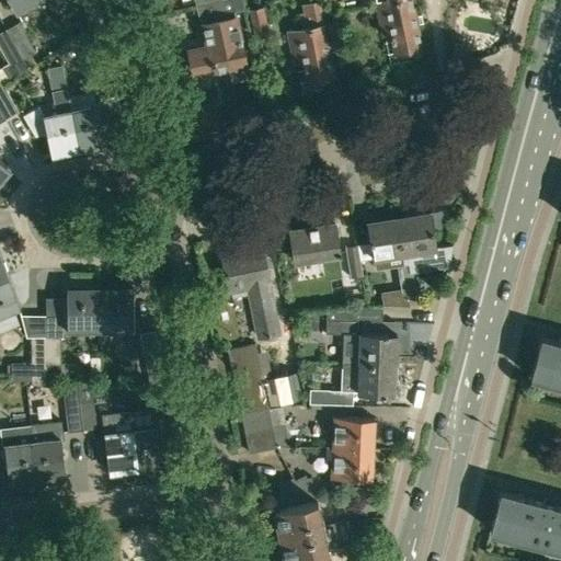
[(9,0),(16,12),(36,0),(9,0)]
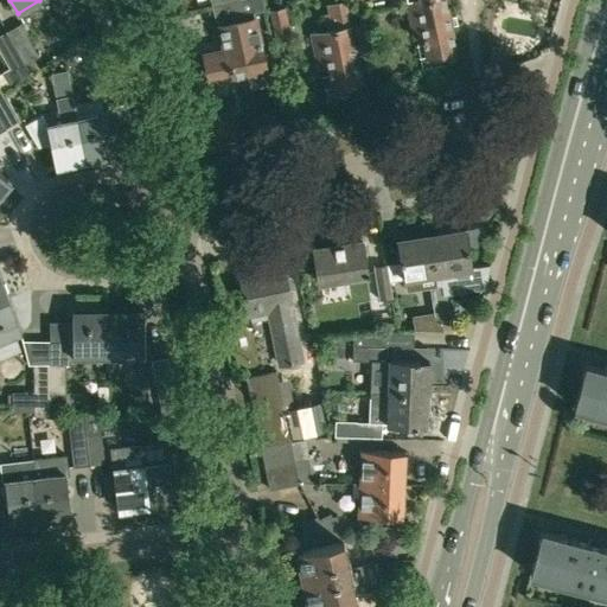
[(254,13),(255,12),(264,10),(262,0),(231,0),(211,6),(216,24),(218,23),(222,39),(228,39),(229,49),(205,53),(211,81),(266,70),(254,13)]
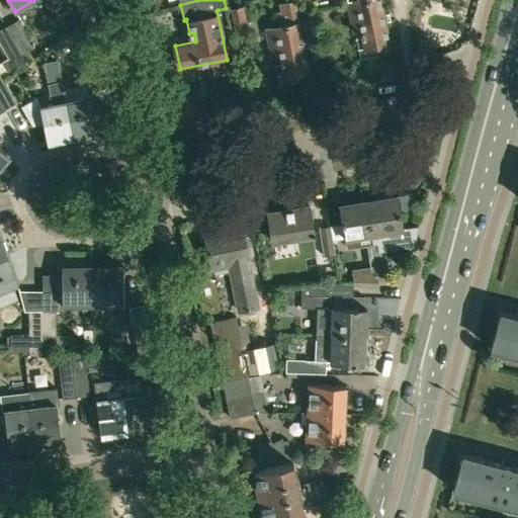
[(389,42),(379,0),(346,0),(353,32),(361,30),(365,48),(389,42)]
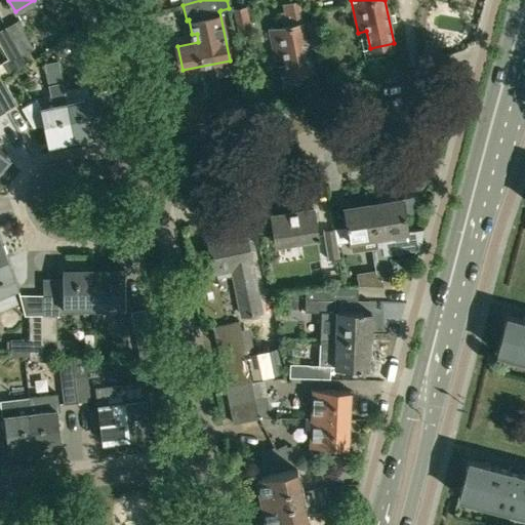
[(312,70),(303,23),(305,23),(299,1),(285,4),(289,26),(270,30),(276,57),(284,55),(288,75),(312,70)]
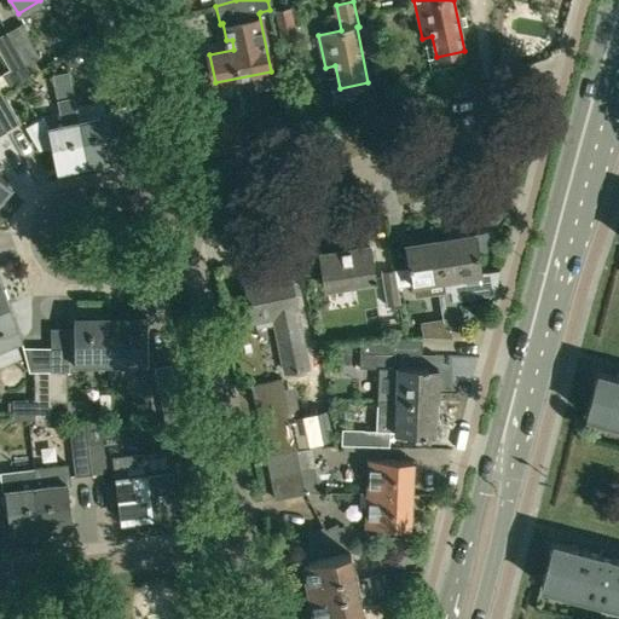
[(277,11),(283,39),(296,36),(290,9),(277,11)]
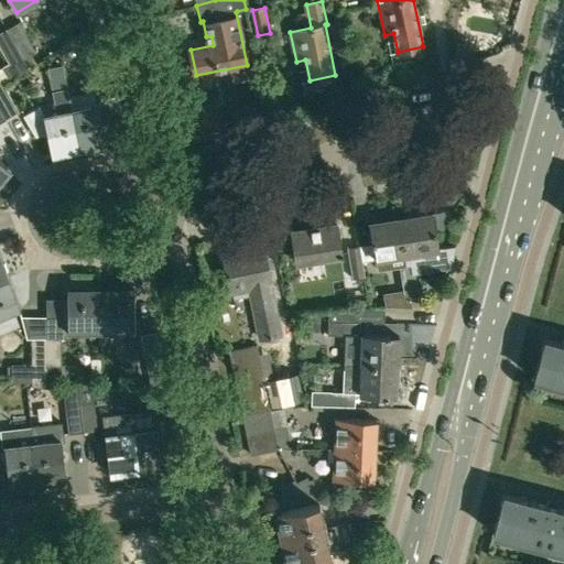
[(7,29),(28,67),(29,66),(24,58),(35,52),(19,22),(7,29)]
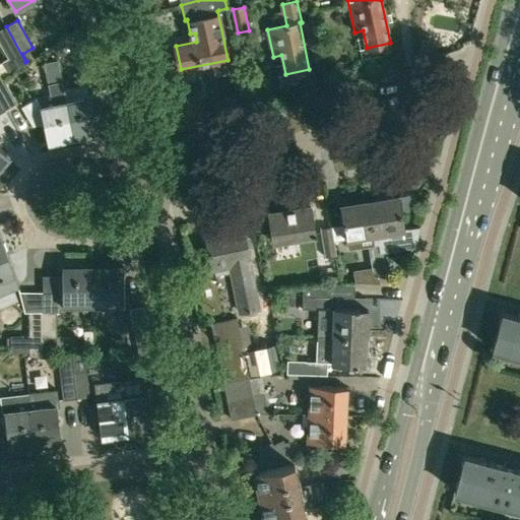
[(96,21),(76,34),(82,46),(100,37),(100,34),(98,23),(96,21)]
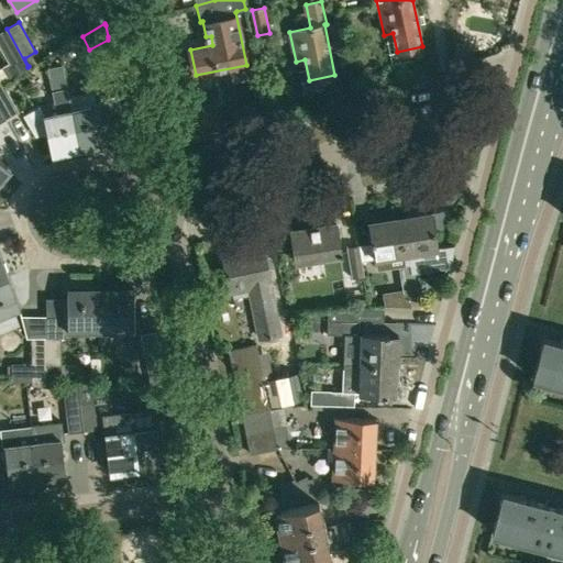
[(9,77),(28,67),(7,29),(0,32),(0,47),(9,64),(3,67),(9,77)]
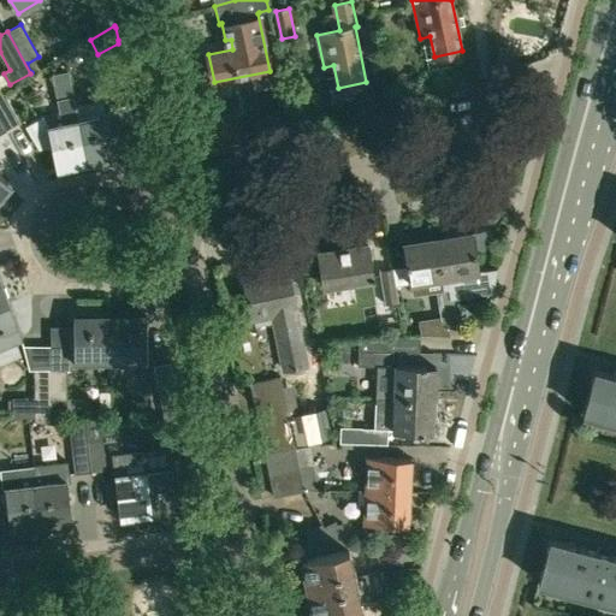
[(98,54),(90,40),(65,54),(72,69),(98,54)]
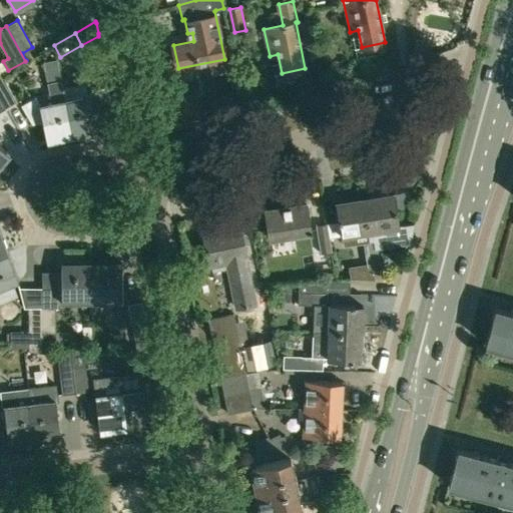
[(0,75),(0,99),(5,108),(17,101),(2,75),(0,75)]
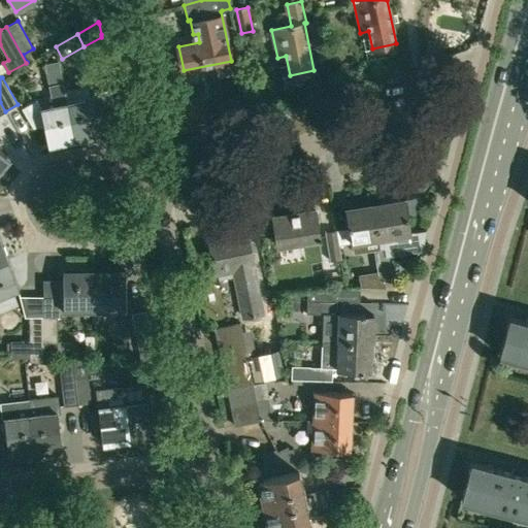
[(74,139),(67,102),(63,81),(48,85),(50,89),(53,93),(55,104),(42,107),(37,98),(22,107),(29,120),(36,119),(38,125),(44,124),(48,144),(74,139)]
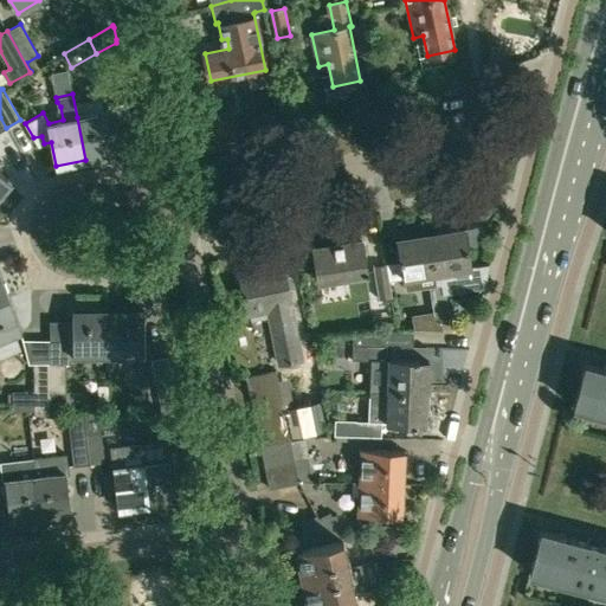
[(116,154),(115,149),(107,111),(77,117),(85,160),(116,154)]
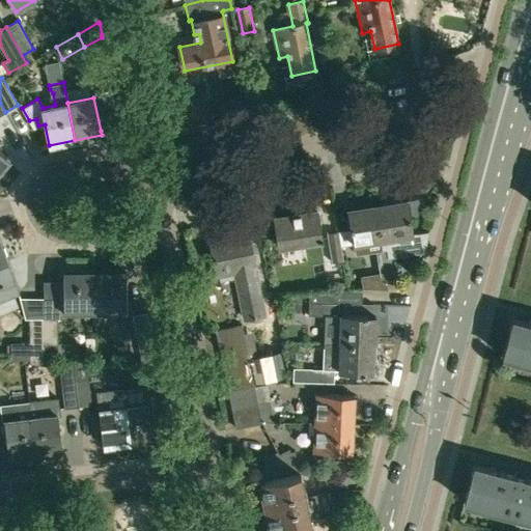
[(205,114),(191,117),(194,130),(207,127),(205,114)]
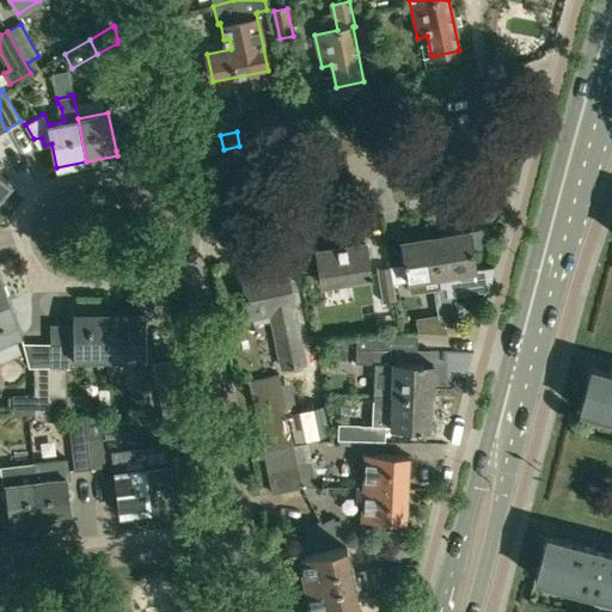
[(0,196),(12,183),(0,172),(0,196)]
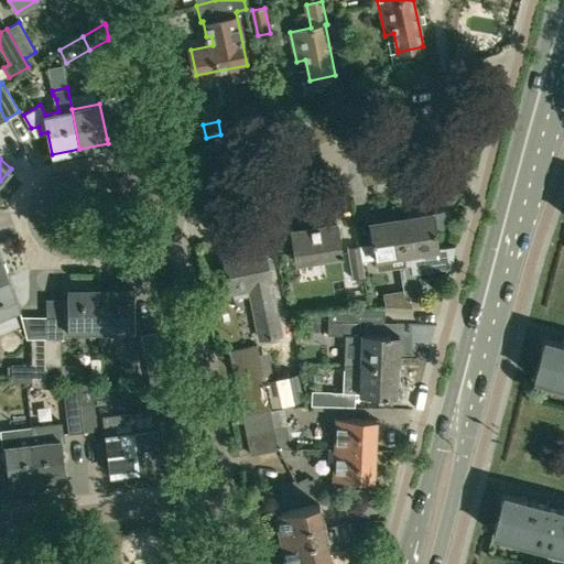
[(414,262),(413,262),(412,253),(437,249),(434,230),(443,229),(446,216),(443,212),(432,213),(399,218),(404,255),(405,263),(412,262),(412,263),(414,263),(414,262)]
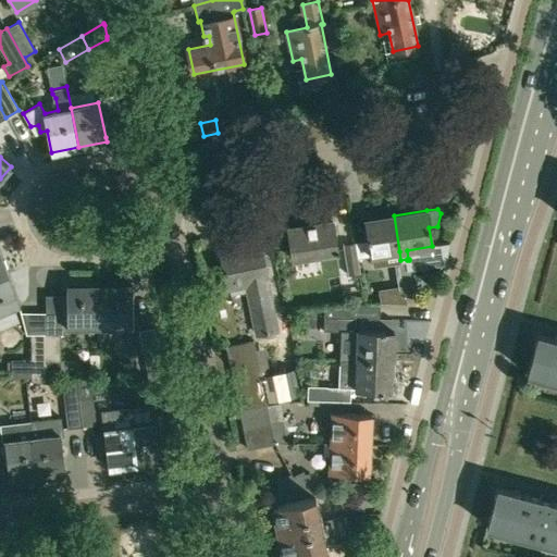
[(371,257),(399,251),(394,215),(364,221),(371,257)]
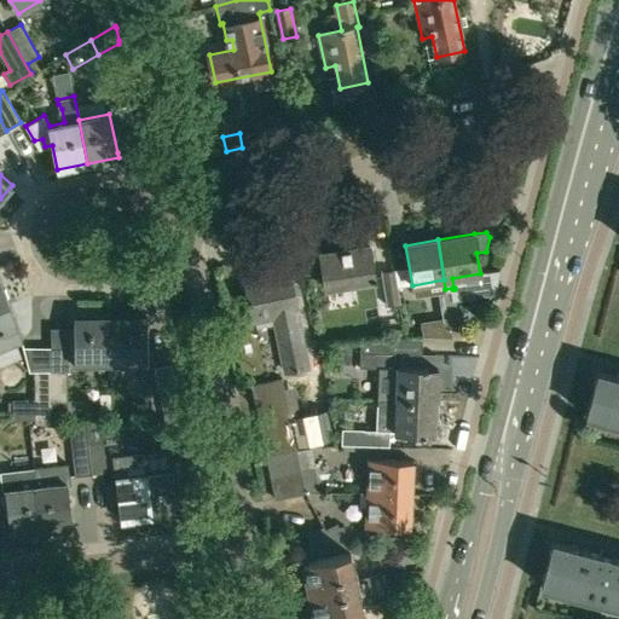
[(369,246),(319,254),(325,287),(375,278),(369,246)]
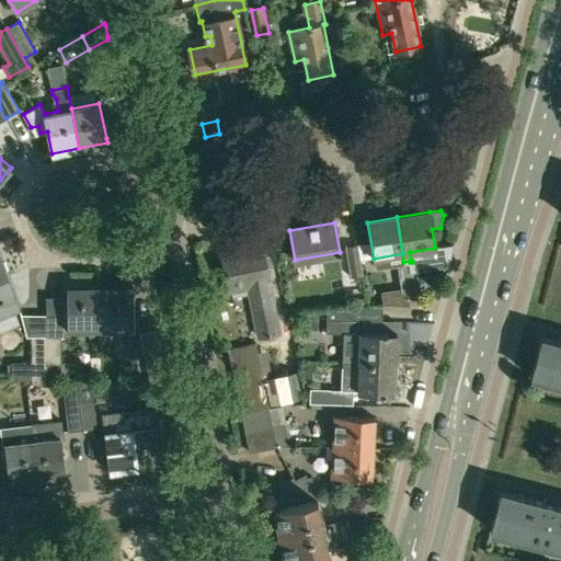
[(357,244),(345,245),(351,277),(363,275),(357,244)]
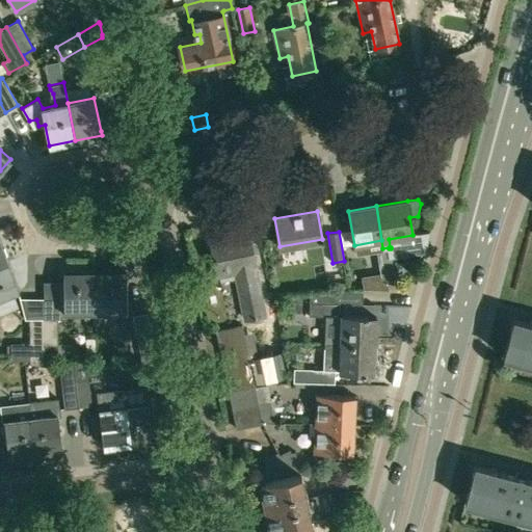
[(248,234),(211,241),(217,274),(236,270),(245,319),(264,315),(254,267),(256,266),(248,234)]
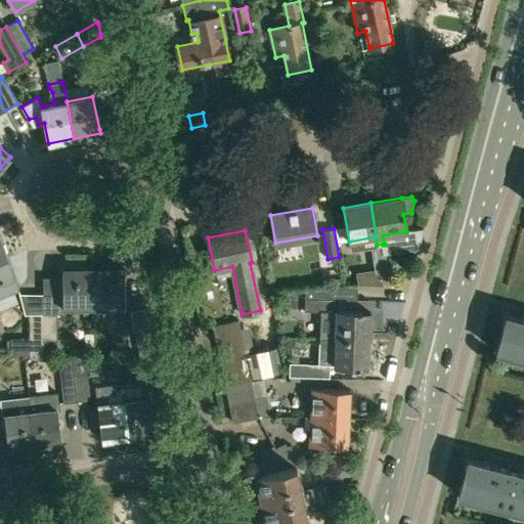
[(385,254),(383,245),(383,244),(377,245),(372,246),(374,256),(385,254)]
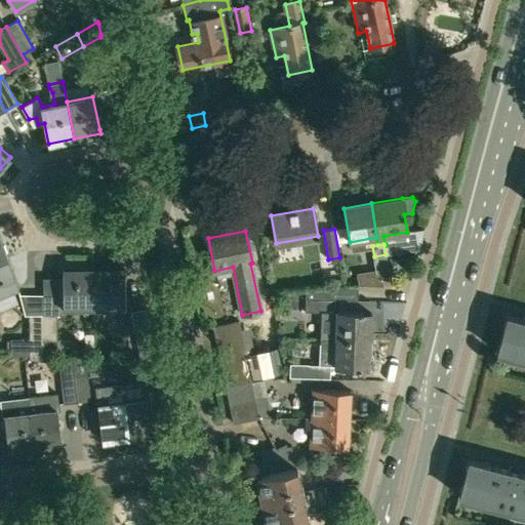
[(386,254),(374,256),(376,272),(388,270),(386,254)]
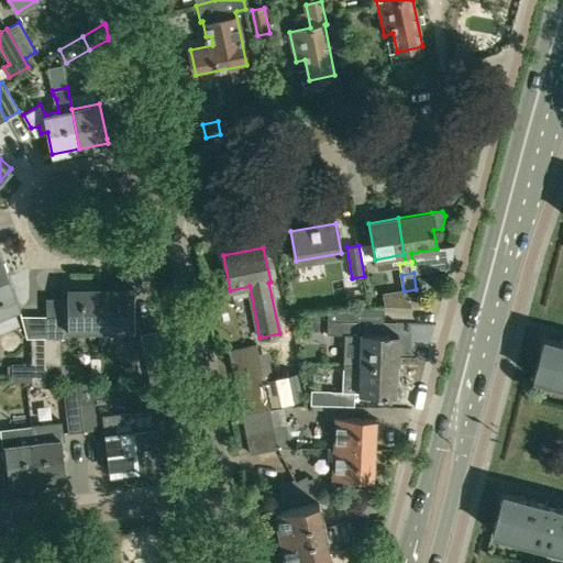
[(0,331),(13,327),(8,312),(19,308),(8,277),(0,279),(0,331)]
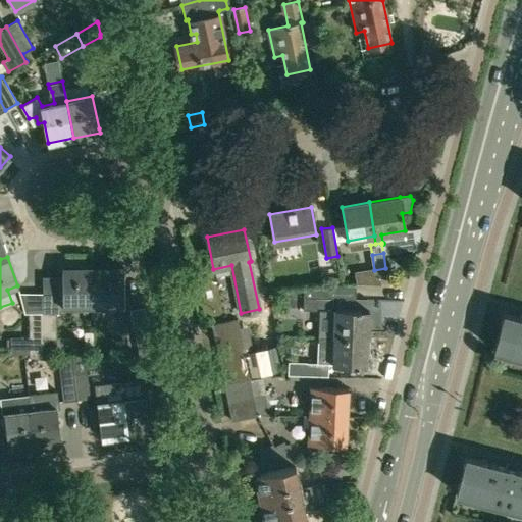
[(62,306),(93,306),(93,266),(62,267),(62,306)]
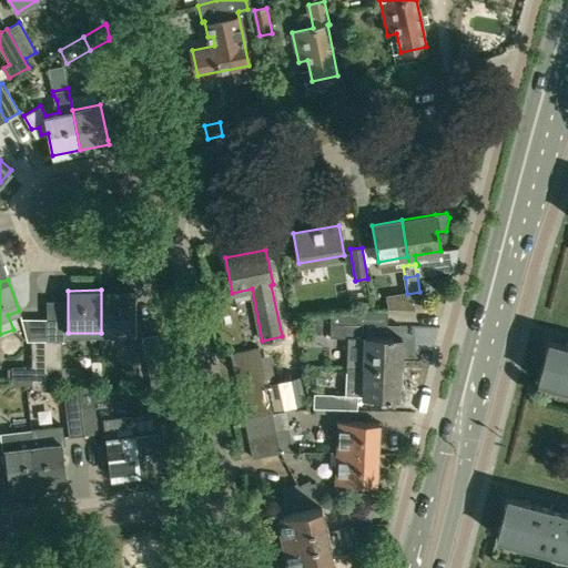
[(101,290),(101,333),(134,333),(134,290),(101,290)]
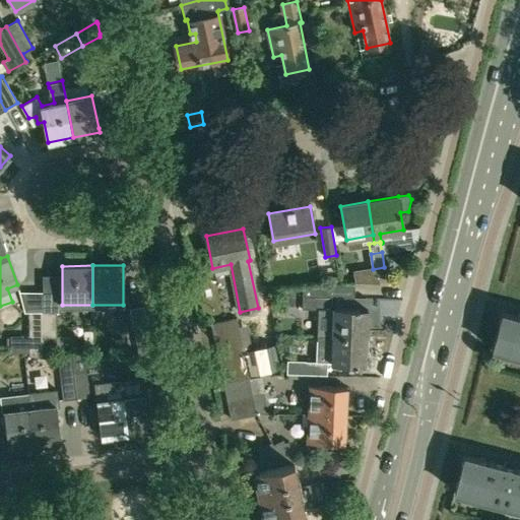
[(326,297),(330,297),(353,298),(354,283),(338,282),(326,284),(326,297)]
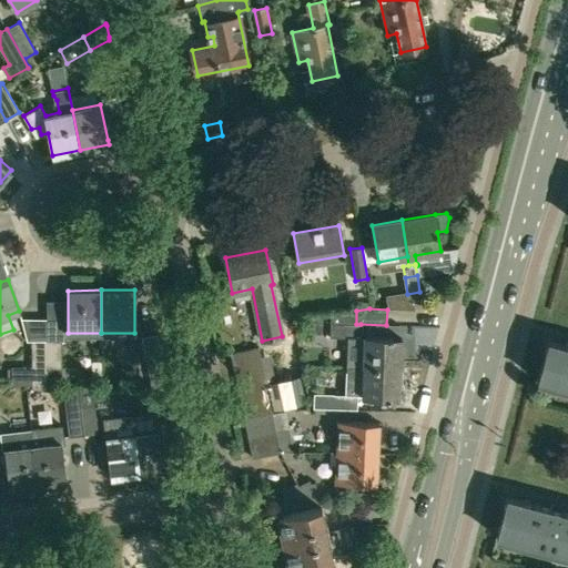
[(330,323),(356,324),(356,311),(331,314),(330,323)]
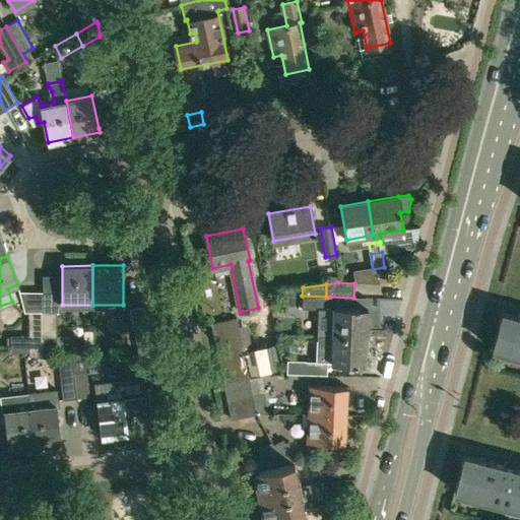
[(330,297),(326,297),(302,296),(302,308),(329,309),(330,297)]
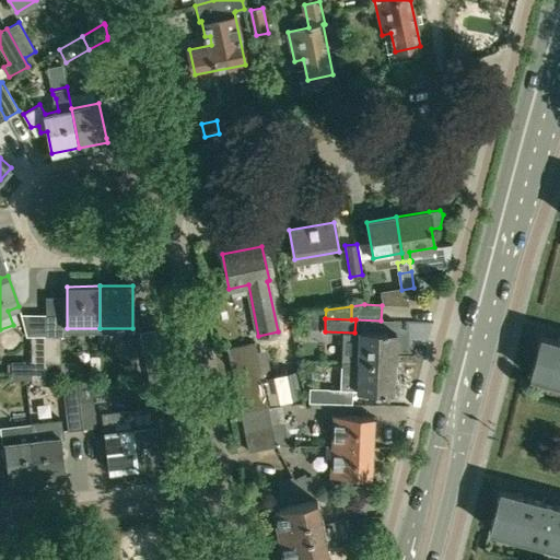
[(359,361),(395,363),(396,334),(360,333),(359,361)]
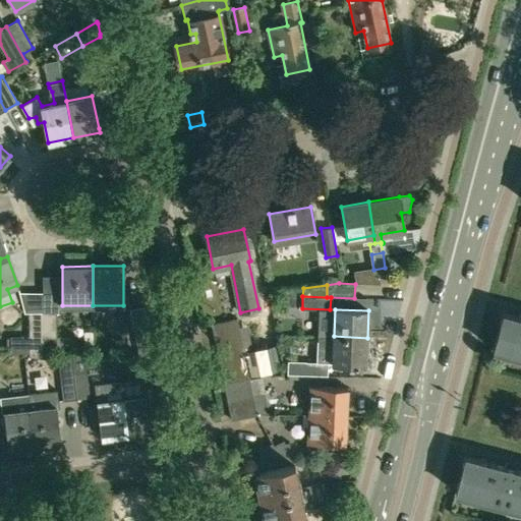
[(43,336),(42,310),(30,310),(30,357),(43,358),(43,338),(43,336)]
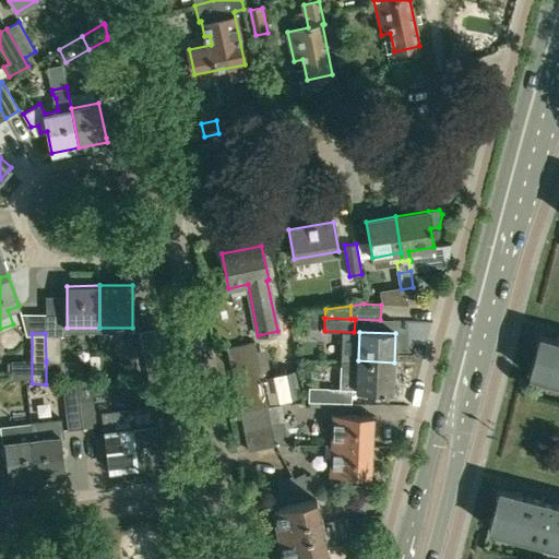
[(46,363),(46,384),(60,384),(60,333),(45,333),(46,360),(46,363)]
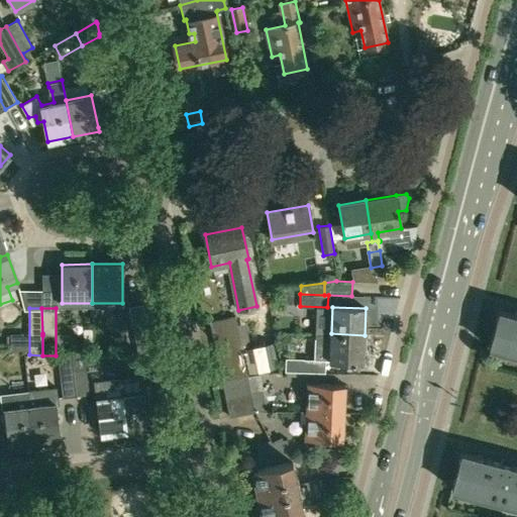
[(516,315),(499,310),(490,346),(516,353),(516,315)]
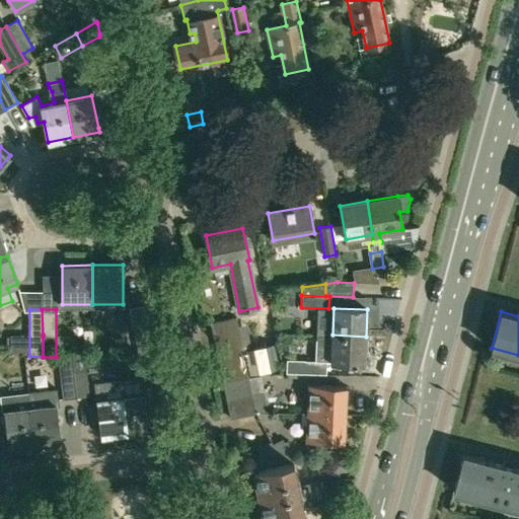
[(214,335),(238,329),(236,318),(237,318),(237,316),(235,316),(235,317),(213,322),(212,321),(211,321),(214,335)]
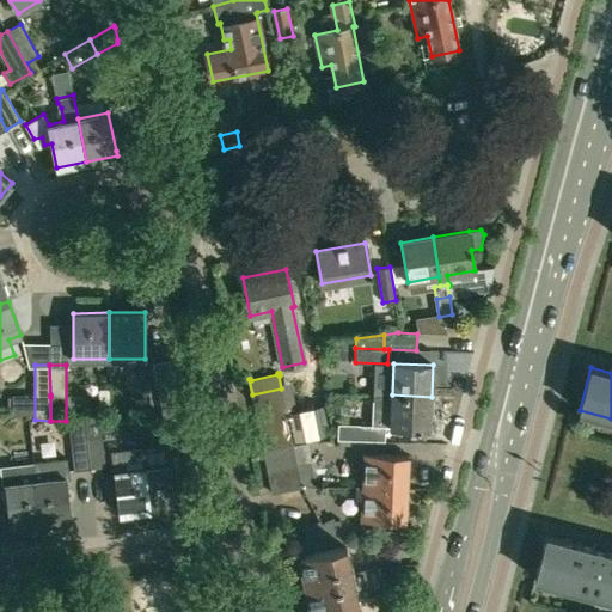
[(164,415),(179,411),(173,381),(157,385),(164,415)]
